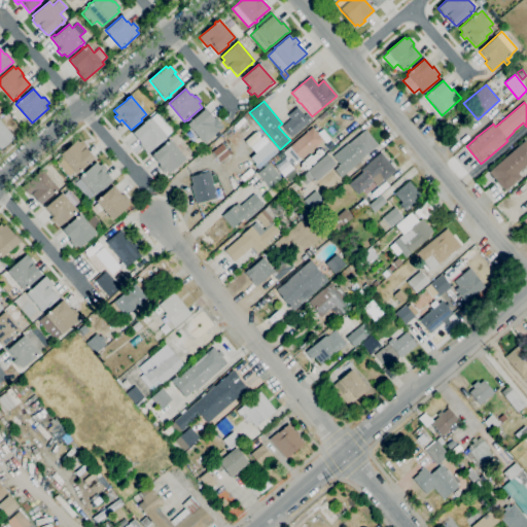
[(290,138),(281,128),(291,119),(288,115),(296,107),(305,116),(307,114),(312,119),(290,138)]
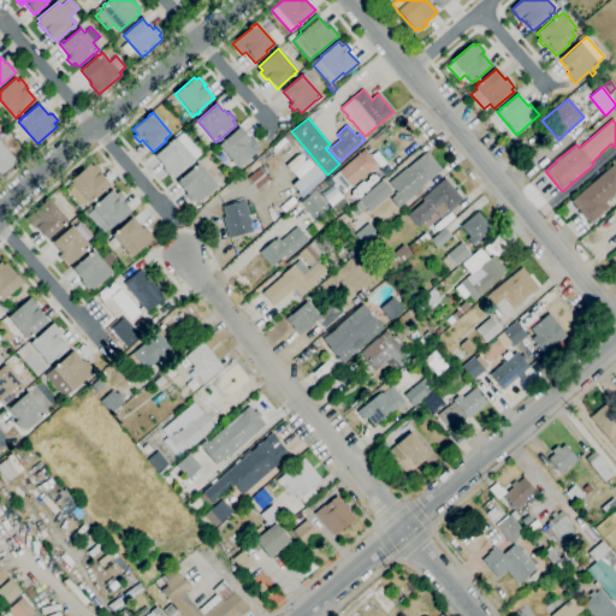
[(238,169),(219,146),(223,143),(221,142),(223,140),(224,141),(240,128),(250,140),(252,137),(260,148),(238,169)]
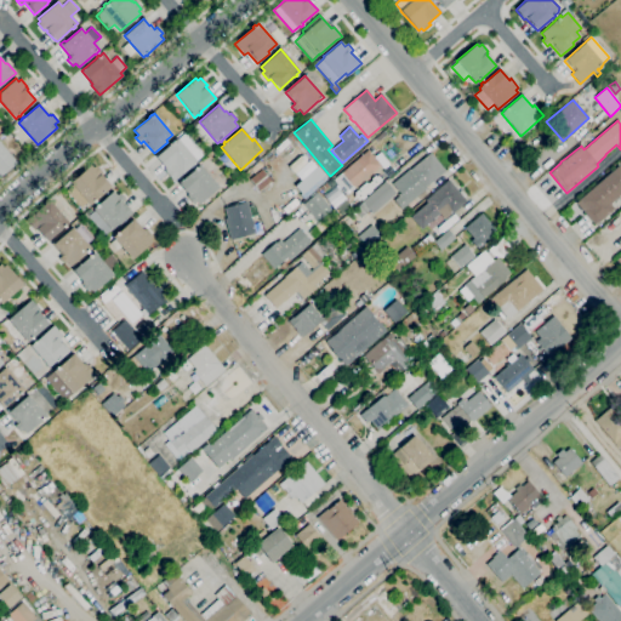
[(174,182),(165,171),(166,170),(155,157),(171,143),(172,141),(174,142),(177,138),(197,161),(174,182)]
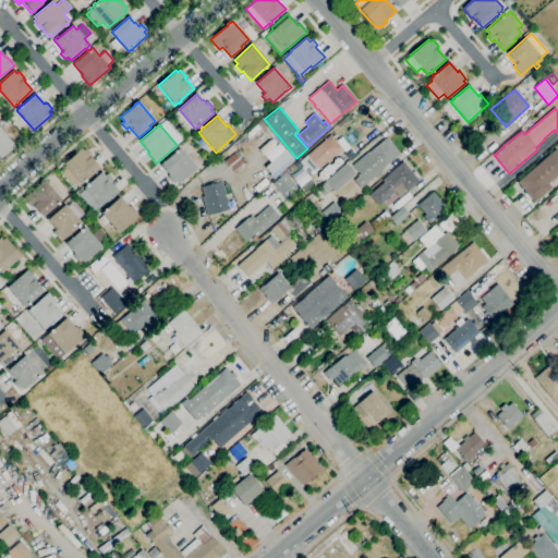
[(0,159),(0,129),(15,146),(0,159)]
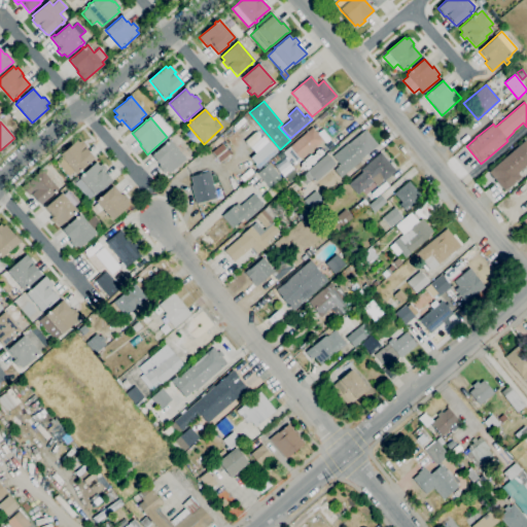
[(309,152),(294,166),(283,152),(312,128),(323,141),(312,150),(313,151),(311,154),(309,152)]
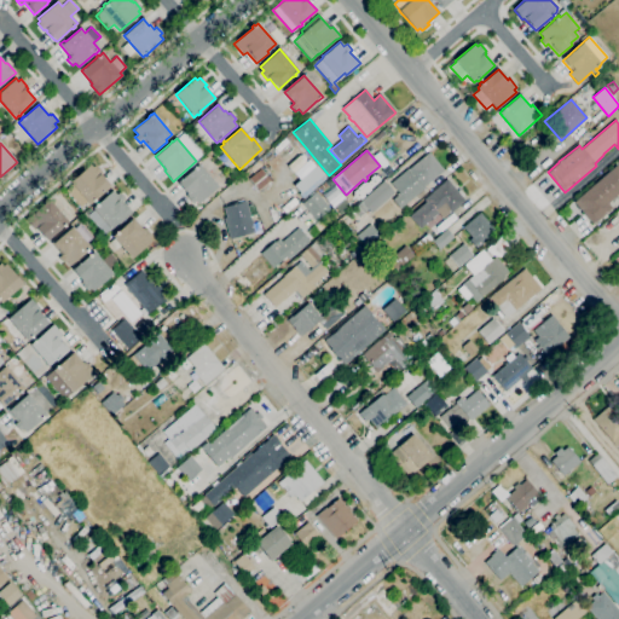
[(400,209),(392,200),(399,194),(391,184),(408,169),(408,171),(429,152),(444,169),(424,186),(424,187),(400,209)]
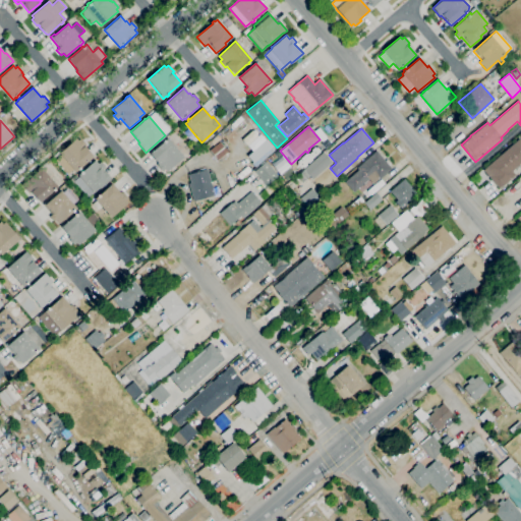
[(499,188),(483,170),(484,169),(482,167),(516,137),(518,139),(519,138),(520,140),(520,163),(512,171),(514,174),(499,188)]
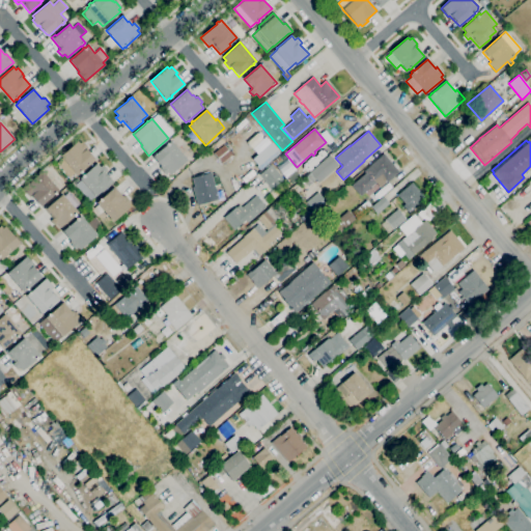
[(72,175),(65,170),(62,169),(59,166),(58,161),(61,159),(60,157),(78,141),(80,144),(82,141),(87,147),(86,149),(94,160),(81,171),(82,172),(80,174),(80,173),(77,175),(75,173),(72,175)]
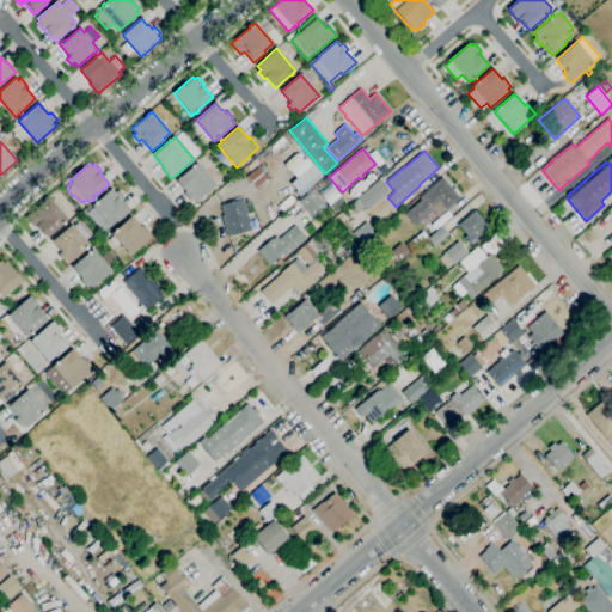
[(196,202),(194,200),(190,202),(184,195),(187,193),(176,181),(191,167),(190,166),(193,164),(194,165),(196,163),(215,185),(196,202)]
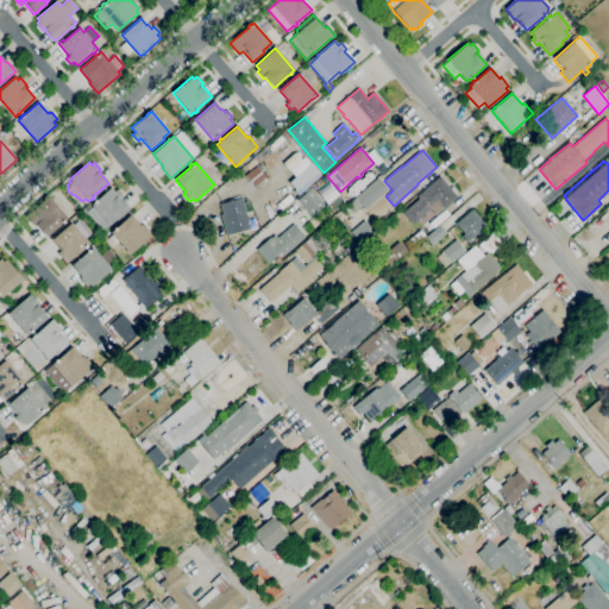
[(377,177),(372,171),(383,162),(389,168),(377,177)]
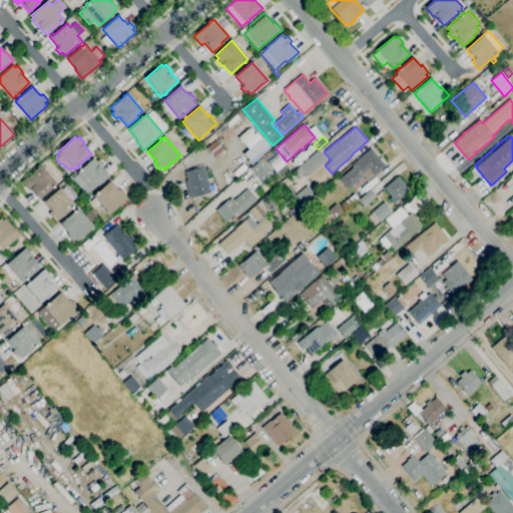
[(241,152),(249,163),(270,148),(262,137),(241,152)]
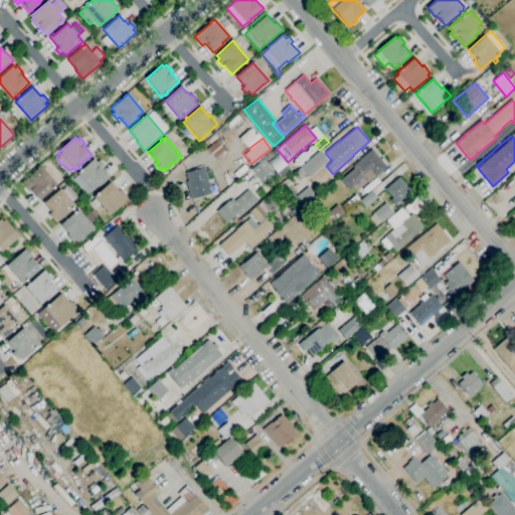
[(215,159),(207,149),(217,141),(225,151),(215,159)]
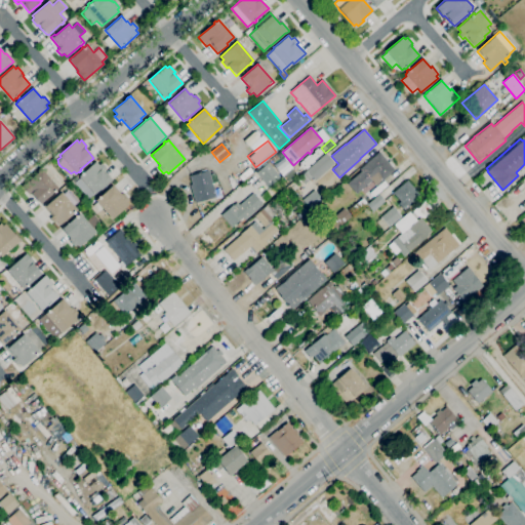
[(357,194),(348,184),(361,171),(360,170),(378,153),(395,170),(380,183),(375,176),(357,194)]
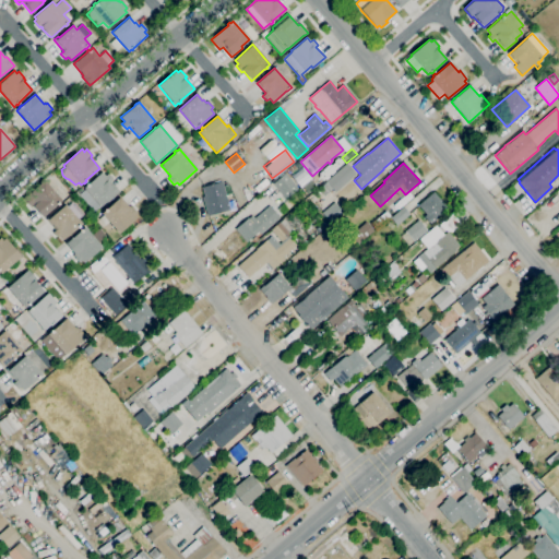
[(324,195),(319,189),(346,164),(356,174),(335,192),(332,189),(324,195)]
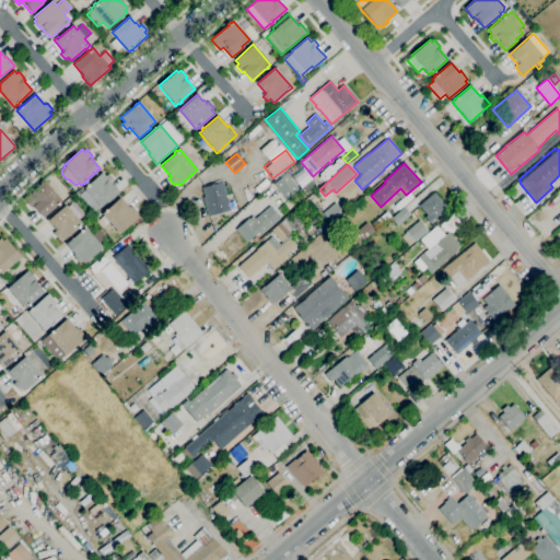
[(287,200),(272,183),(284,172),(299,189),(287,200)]
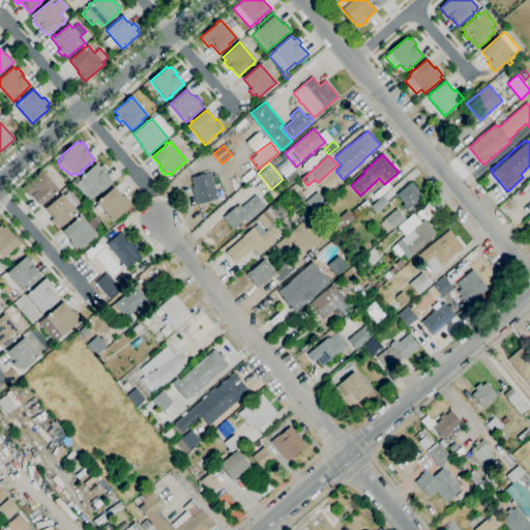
[(89,200),(75,184),(81,179),(80,178),(81,177),(81,176),(83,174),(83,175),(96,164),(99,167),(101,165),(107,170),(105,172),(114,182),(102,192),(101,190),(95,196),(94,196),(89,200)]
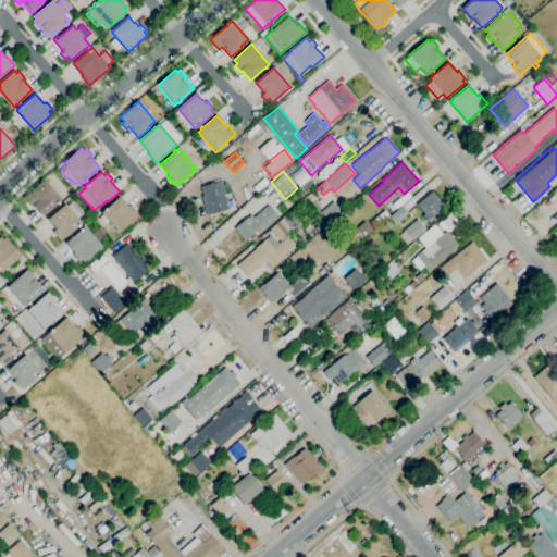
[(42,217),(33,206),(31,207),(23,198),(44,180),(61,200),(59,202),(59,203),(58,206),(57,205),(42,217)]
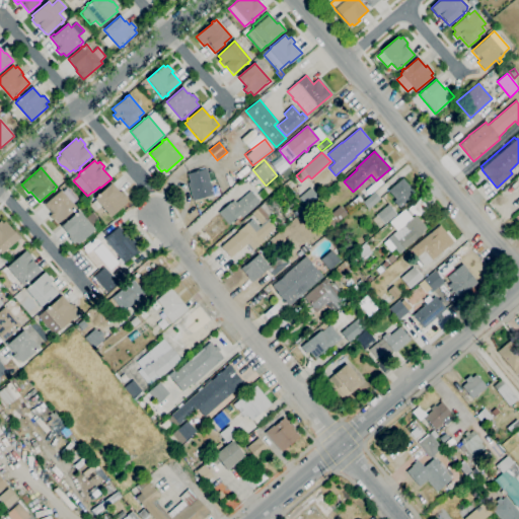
[(286,180),(280,174),(288,167),(294,173),(286,180)]
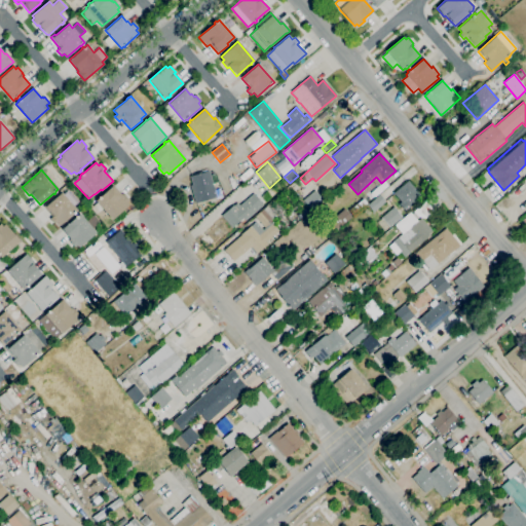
[(195,203),(190,185),(192,185),(190,177),(209,171),(210,176),(216,174),(219,182),(213,184),(214,187),(215,186),(216,190),(220,189),(222,197),(217,199),(216,197),(195,203)]
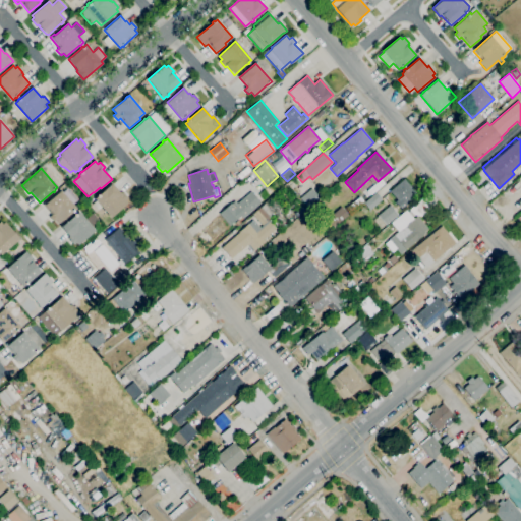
[(401,210),(395,203),(398,200),(390,191),(404,179),(417,194),(401,210)]
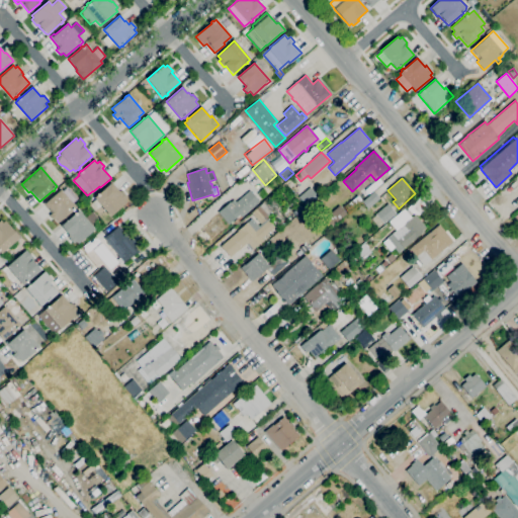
[(110,217),(100,205),(94,210),(89,205),(95,199),(94,198),(96,196),(95,195),(97,193),(97,194),(111,183),(119,192),(121,191),(126,197),(124,199),(126,202),(110,217)]
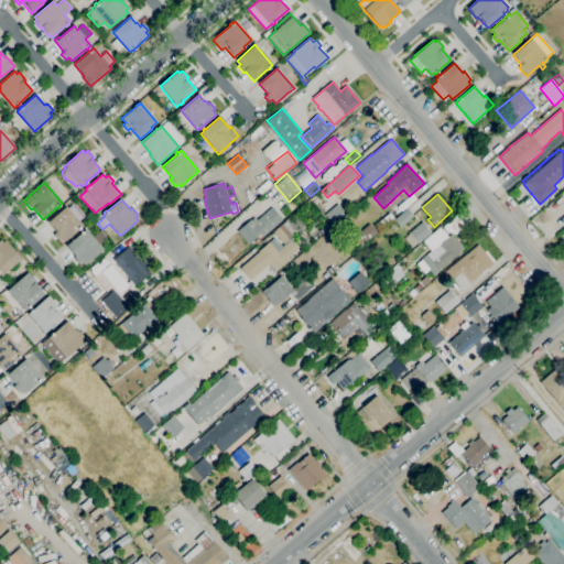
[(65,241),(62,238),(58,240),(53,235),(57,232),(49,223),(66,207),(67,208),(73,204),(85,217),(78,221),(83,227),(78,230),(65,241)]
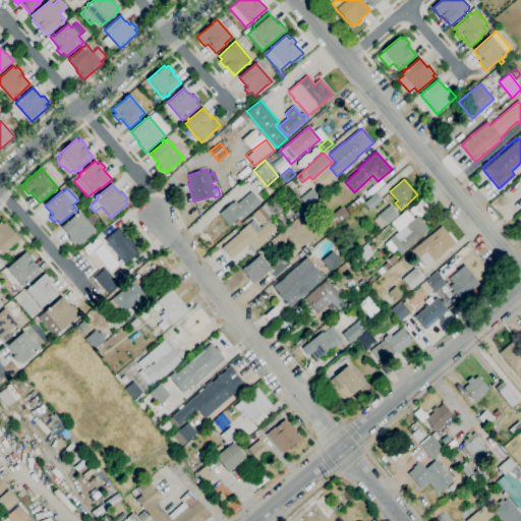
[(308,209),(300,200),(299,198),(311,188),(314,192),(315,191),(319,195),(317,196),(320,198),(308,209)]
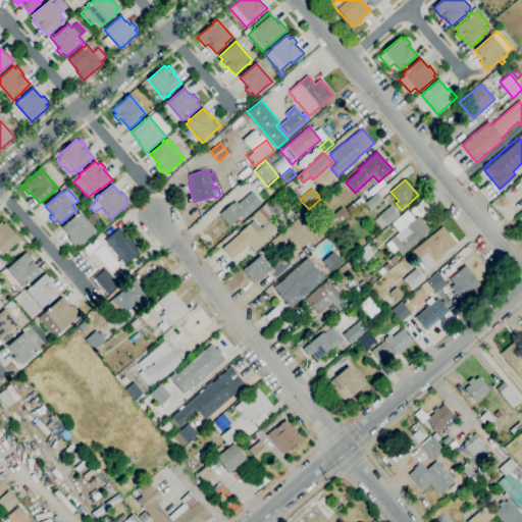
[(230,226),(220,214),(231,204),(232,204),(236,202),(238,204),(251,193),(261,204),(244,219),(242,216),(230,226)]
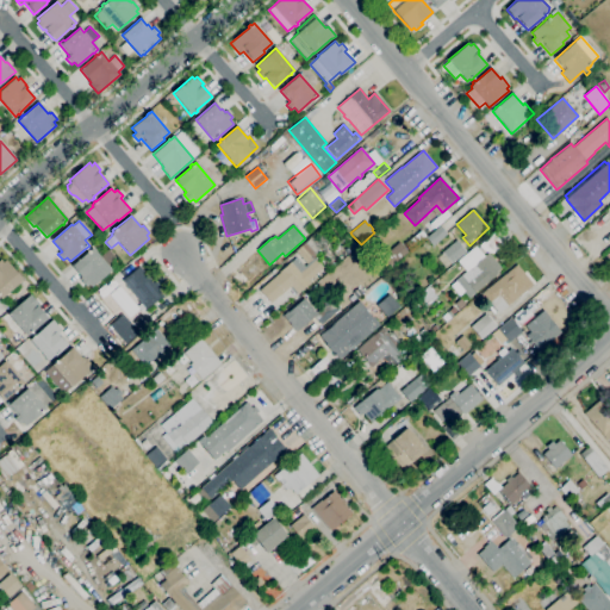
[(433,247),(425,238),(440,225),(447,234),(433,247)]
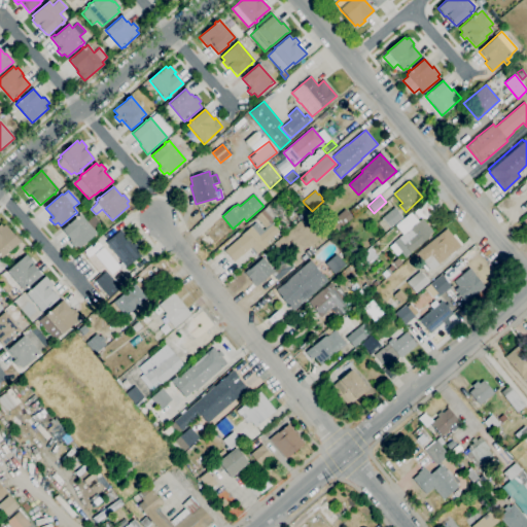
[(84,208),(79,202),(82,200),(88,205),(84,208)]
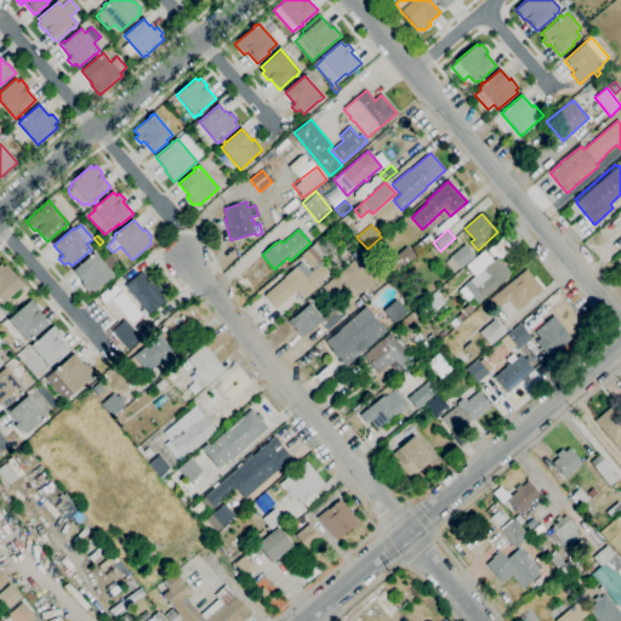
[(488,250),(497,260),(511,248),(500,238),(488,250)]
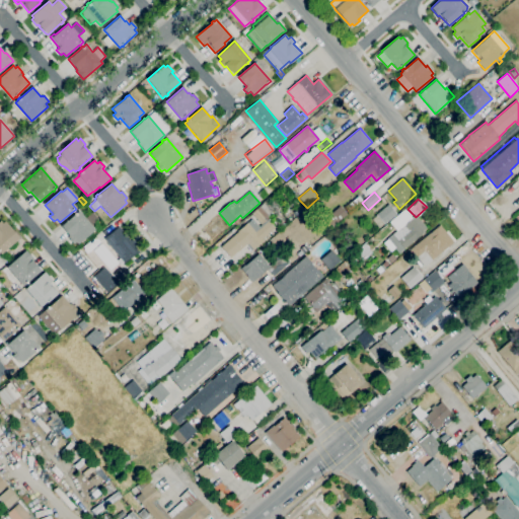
[(378,227),(372,220),(377,216),(376,215),(388,204),(397,215),(384,225),(383,223),(378,227)]
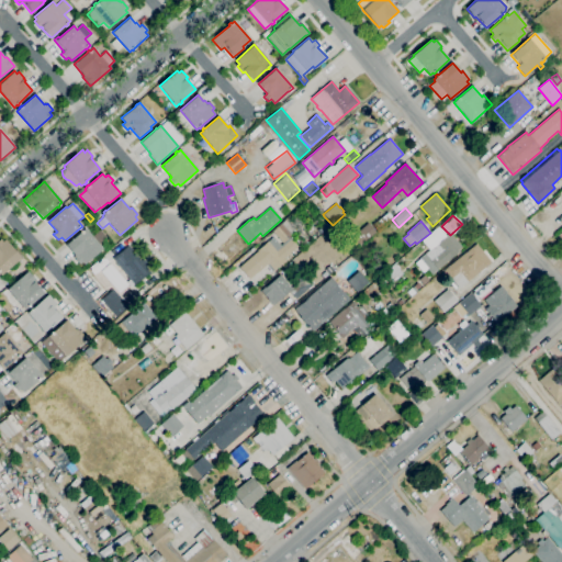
[(359,244),(374,232),(367,223),(352,235),(359,244)]
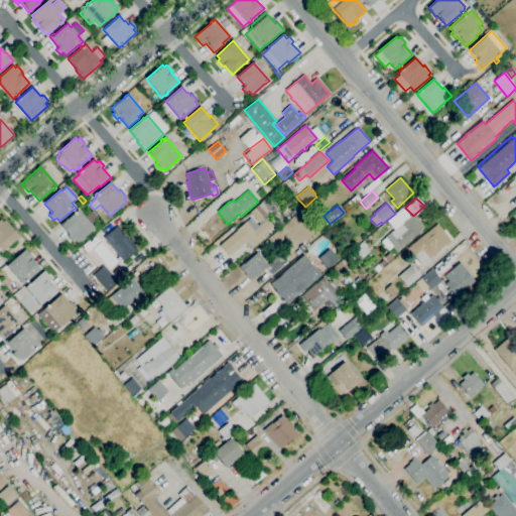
[(229,256),(220,246),(237,231),(236,231),(247,221),(255,230),(261,225),(250,213),(258,206),(269,217),(266,220),(272,227),(261,237),(262,239),(252,248),(247,242),(237,251),(236,250),(229,256)]
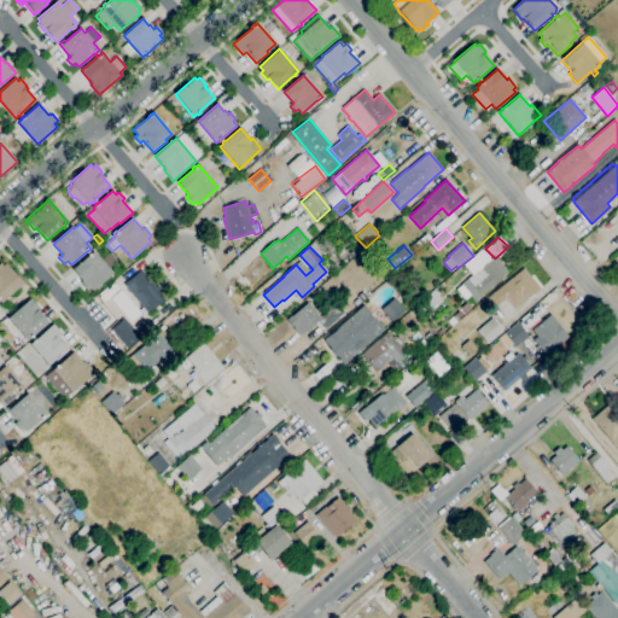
[(476,302),(470,296),(465,299),(456,290),(461,286),(461,285),(472,275),(464,264),(482,249),(491,260),(495,256),(507,270),(502,275),(505,277),(476,302)]
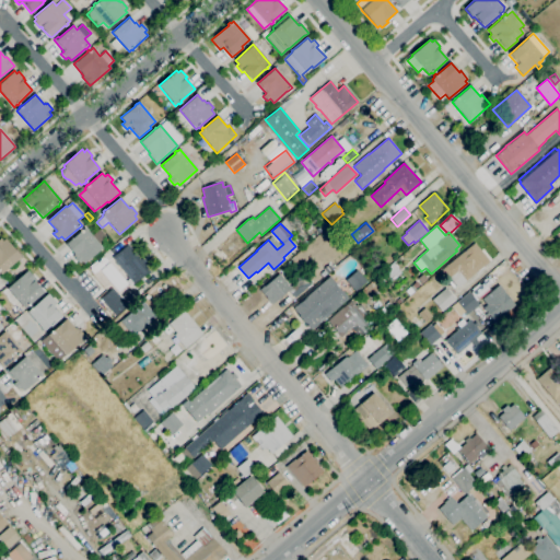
[(83,264),(81,261),(79,264),(73,257),(76,256),(66,244),(80,232),(79,231),(81,230),(81,231),(84,228),(92,236),(100,230),(105,236),(97,243),(102,248),(83,264)]
